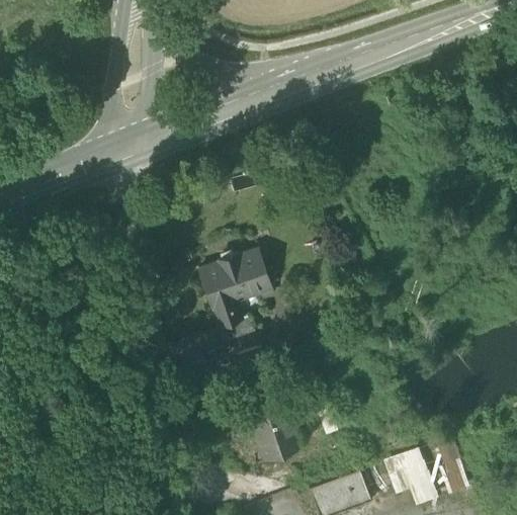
[(256,173),(230,180),(233,191),(259,184),(256,173)]
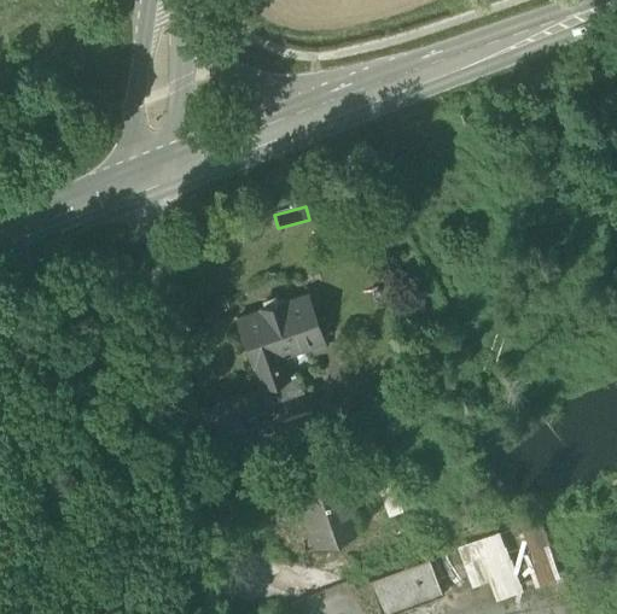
[(238,322),(261,390),(269,386),(281,382),(281,381),(277,366),(283,363),(281,358),(324,344),(308,297),(285,305),(284,303),(261,311),(261,314),(238,322)]
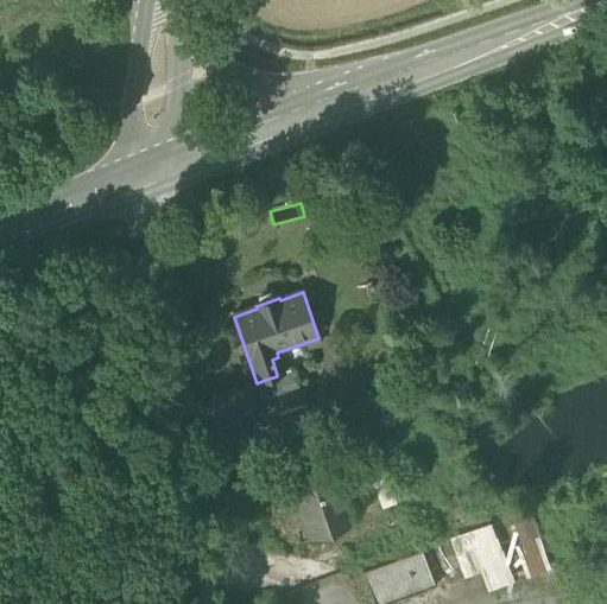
[(265,380),(271,396),(297,387),(291,369),(277,375),(277,376),(265,380)]
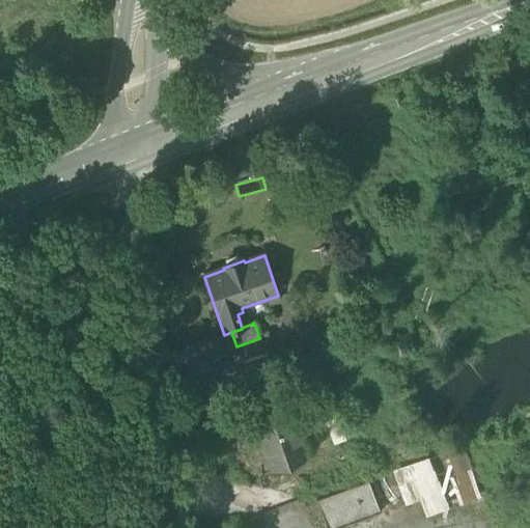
[(249,384),(253,395),(278,386),(274,373),(268,356),(243,365),(249,384)]
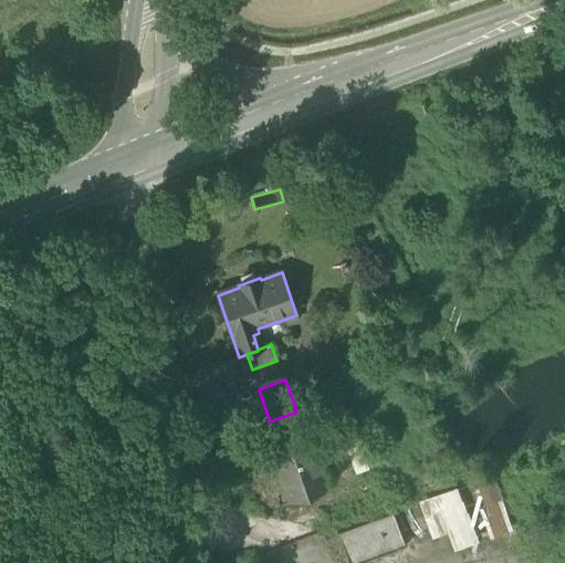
[(273,454),(291,503),(327,490),(310,440),(273,454)]
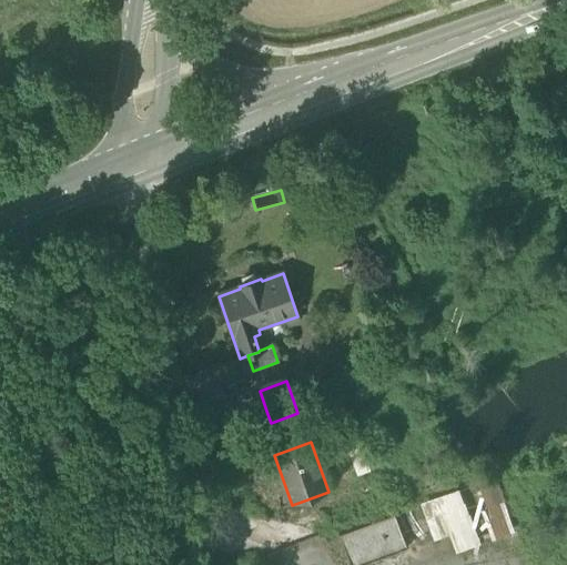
[(489,540),(517,532),(502,477),(438,496),(456,553),(490,543),(489,540)]
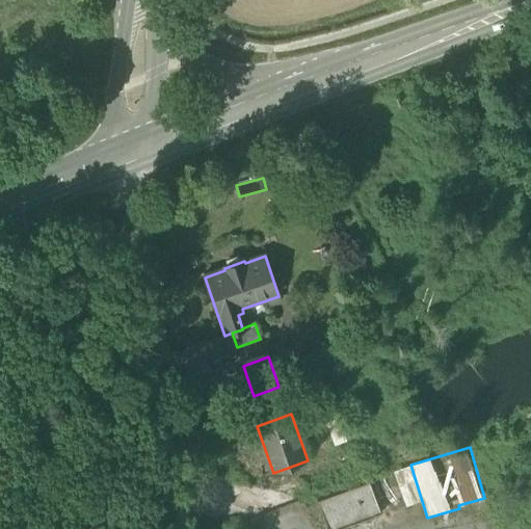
[(346,528),(382,516),(370,483),(317,502),(327,528),(346,528)]
